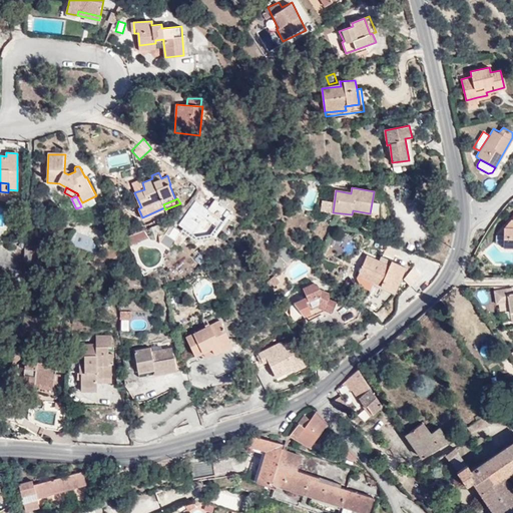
[(512,217),(504,227),(504,246),(512,246),(512,217)]
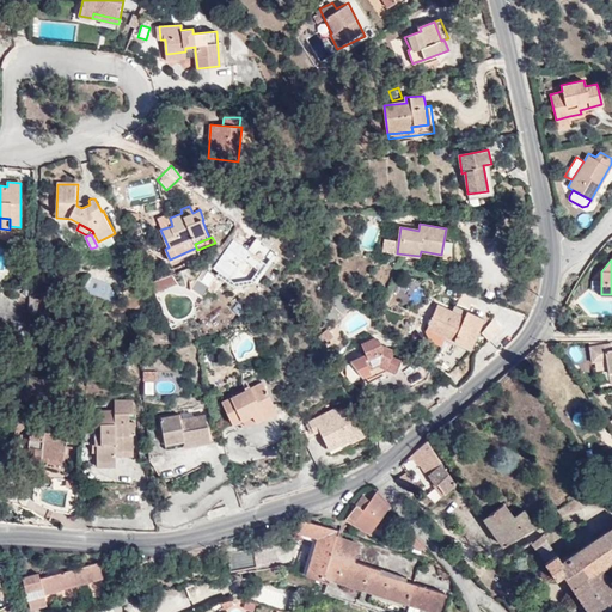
[(130,271),(120,275),(126,289),(126,293),(134,291),(133,287),(136,285),(130,271)]
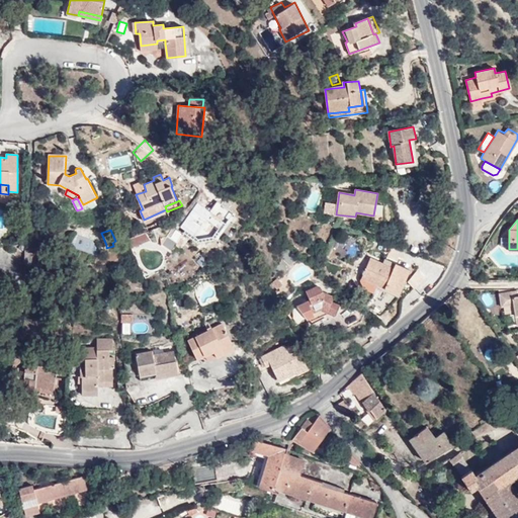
[(168,237),(162,245),(169,250),(168,251),(171,253),(176,247),(179,248),(183,243),(180,241),(178,245),(168,237)]
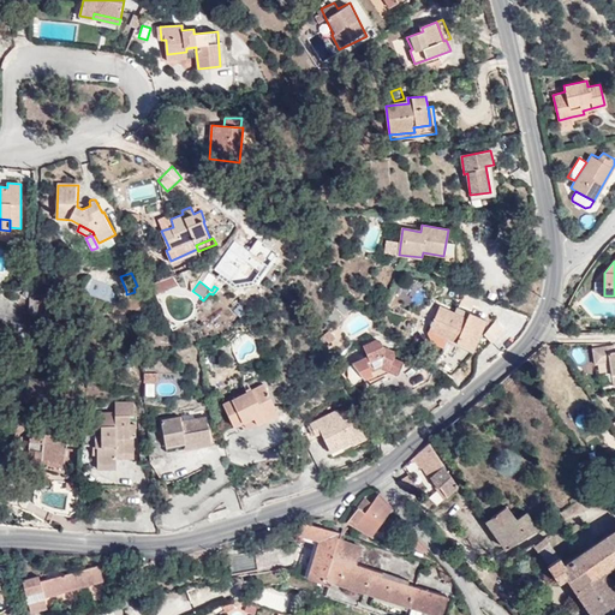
[(440,306),(429,332),(472,348),(484,320),(470,314),(467,318),(440,306)]
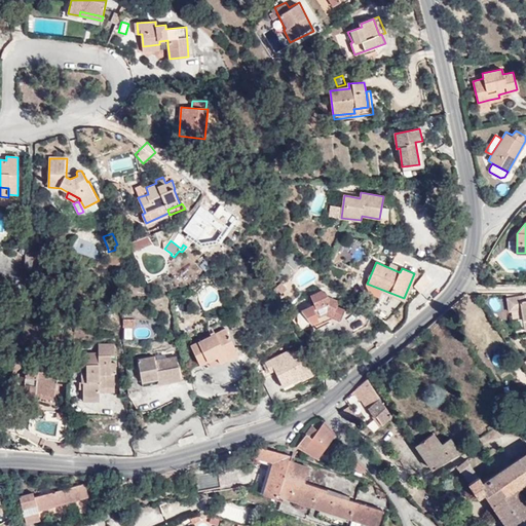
[(282,283),(274,289),(278,295),(287,289),(282,283)]
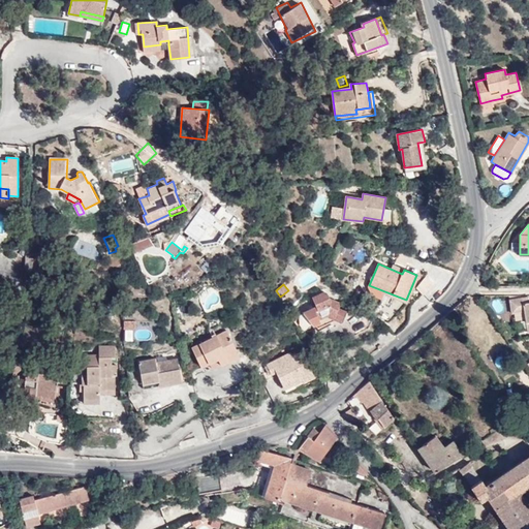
[(317,307),(314,308),(304,312),(302,313),(312,327),(319,323),(318,319),(329,315),(342,321),(346,312),(337,308),(338,303),(330,300),(328,293),(325,294),(324,292),(313,298),(317,307)]
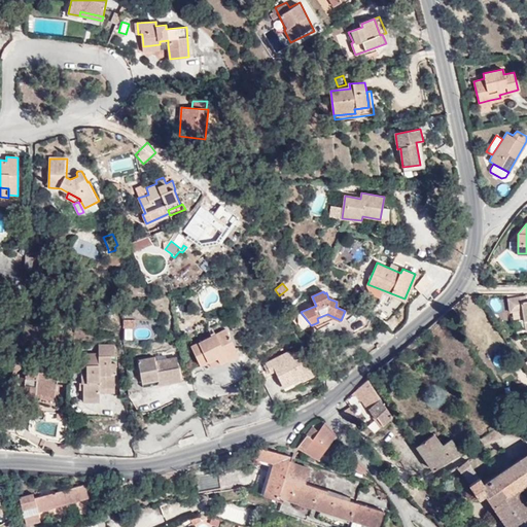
[(525,310),(526,327),(526,301),(524,302),(524,296),(511,299),(512,312),(525,310)]
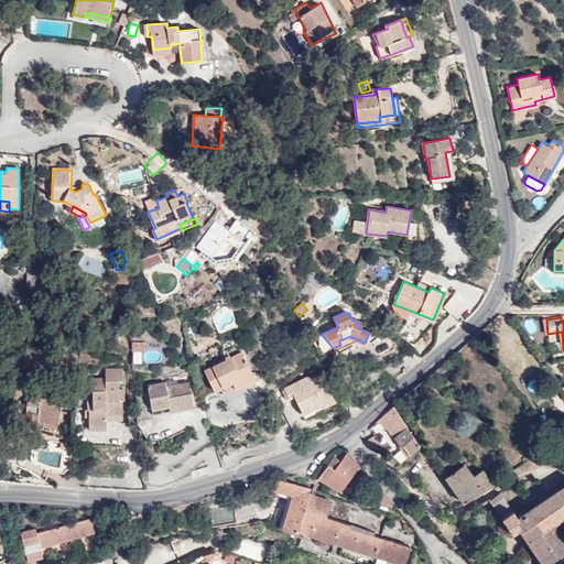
[(242,381),(255,377),(242,353),(205,370),(214,391),(232,383),(236,388),(245,383),(242,381)]
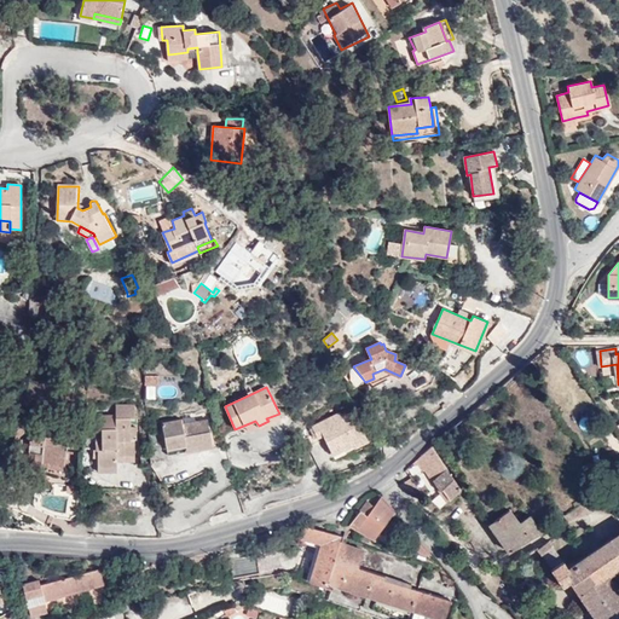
[(134,438),(137,438),(137,426),(131,427),(129,416),(134,416),(133,404),(115,404),(115,414),(98,414),(98,428),(102,428),(115,427),(115,437),(102,437),(96,437),(97,449),(98,449),(98,456),(99,470),(117,469),(119,460),(136,458),(134,444),(134,438)]
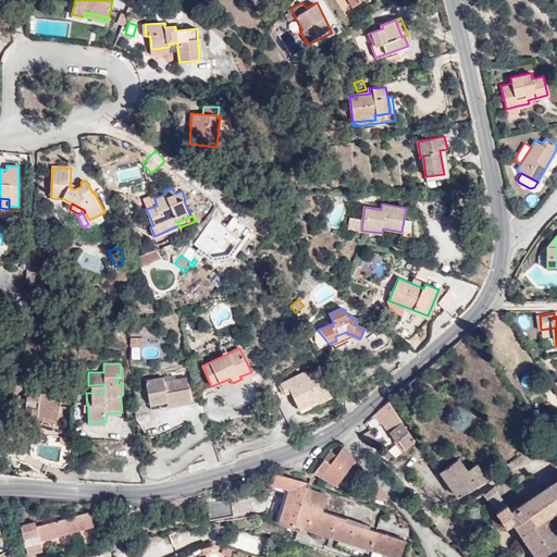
[(307,400),(310,404),(320,400),(320,401),(332,396),(323,380),(321,381),(317,371),(308,375),(306,372),(282,384),(286,395),(291,393),(297,405),(307,400)]
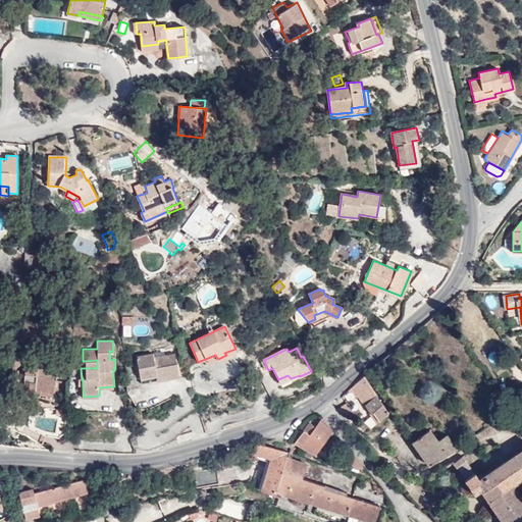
[(37,367),(55,372),(57,360),(32,354),(29,371),(27,371),(25,380),(31,381),(30,386),(27,388),(27,390),(29,394),(35,395),(36,389),(52,394),(55,375),(37,372),(37,367)]
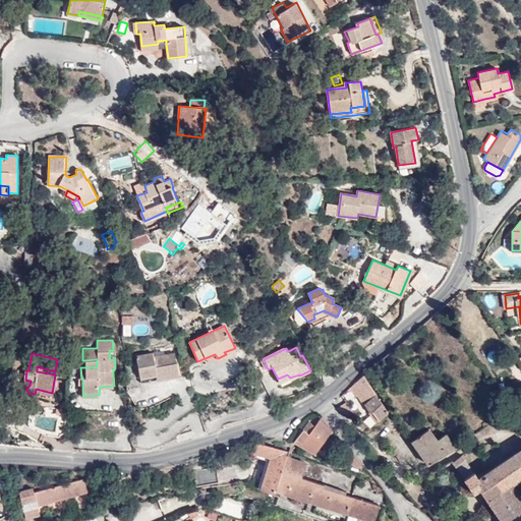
[(156,375),(157,381),(178,377),(174,353),(153,357),(153,354),(136,356),(140,379),(156,375)]
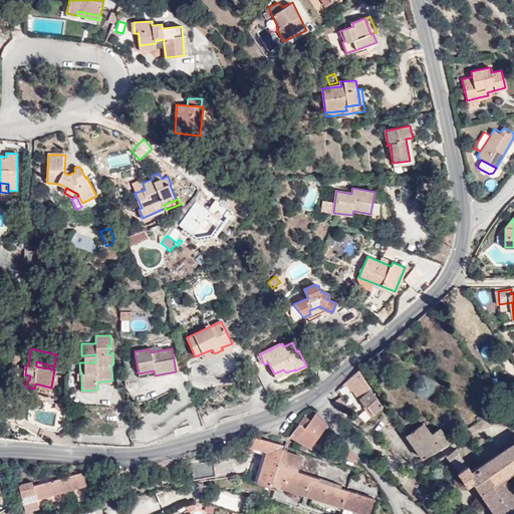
[(54,369),(54,366),(36,361),(36,366),(54,369)]
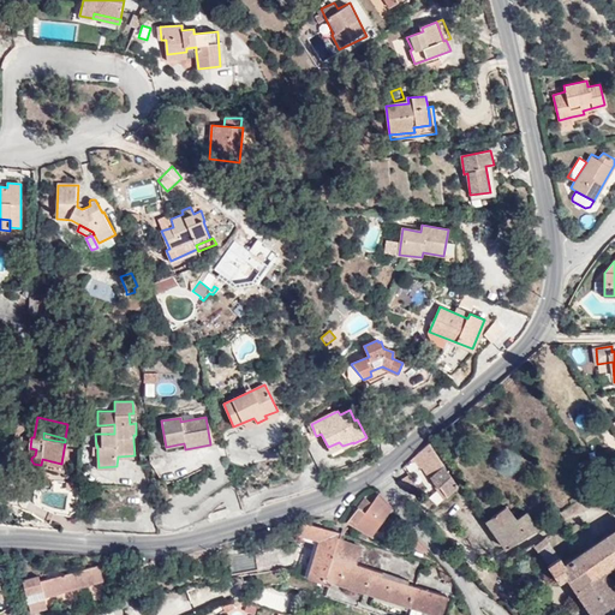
[(330,452),(342,446),(339,442),(328,447),(330,452)]
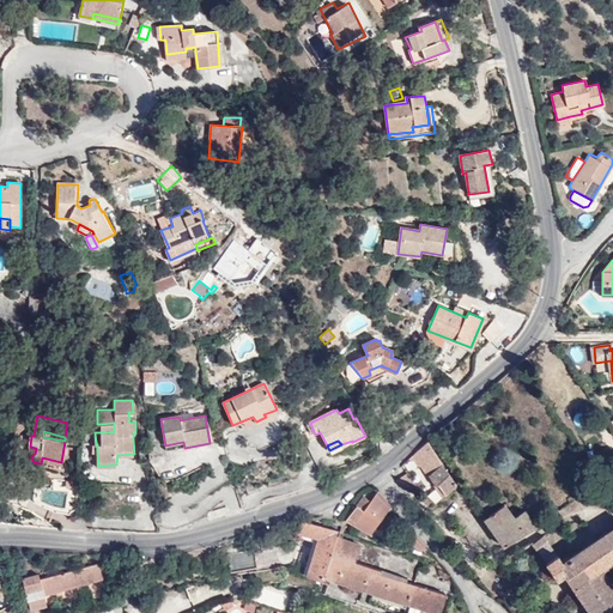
[(457,484),(429,442),(413,454),(420,463),(436,487),(439,485),(445,493),(457,484)]
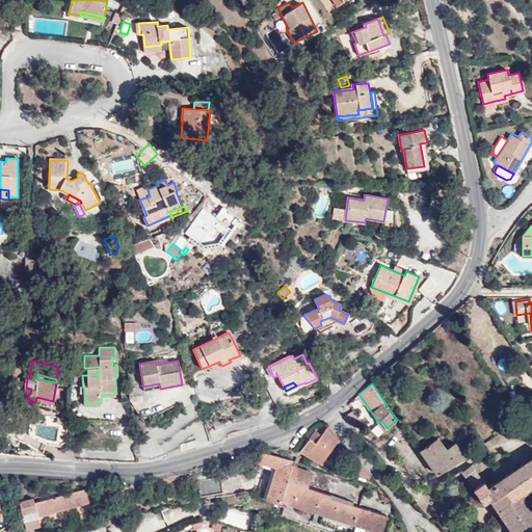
[(527,429),(520,419),(516,421),(520,425),(514,428),(517,434),(527,429)]
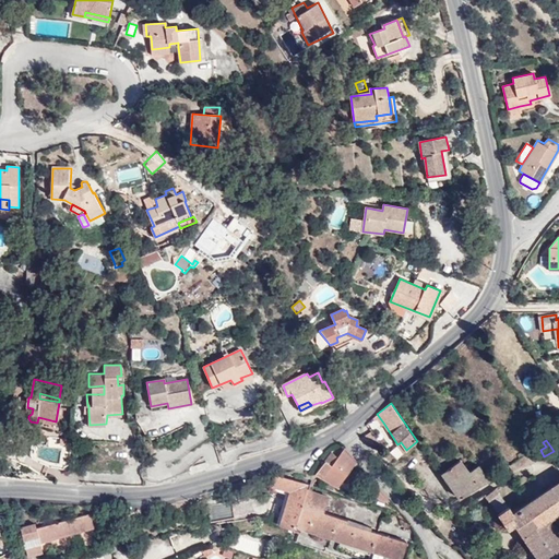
[(339,486),(356,461),(345,448),(339,456),(332,451),(316,473),(339,486)]
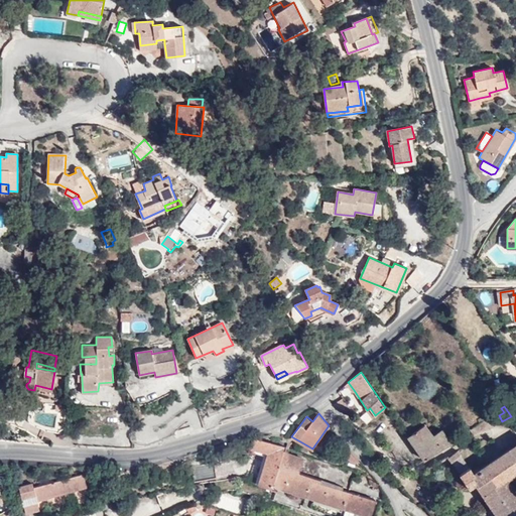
[(425,424),(408,435),(424,459),(452,443),(442,429),(433,435),(425,424)]
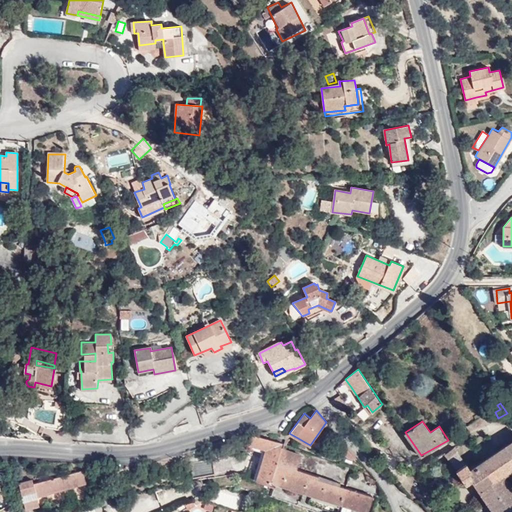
[(275,485),(286,450),(280,448),(282,442),(251,434),(248,444),(265,449),(256,479),(275,485)]
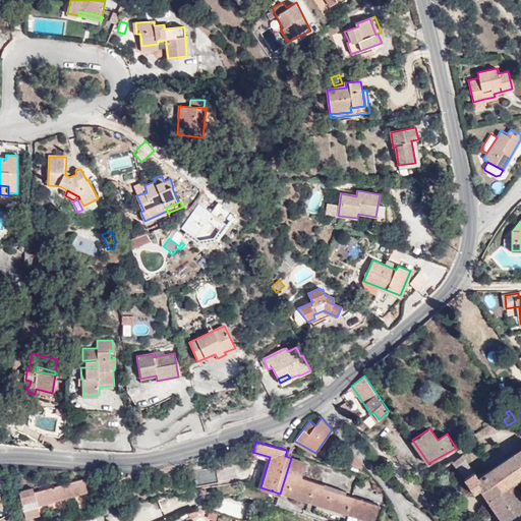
[(473,493),(480,489),(503,520),(520,520),(520,448),(478,476),(474,471),(464,478),(473,493)]
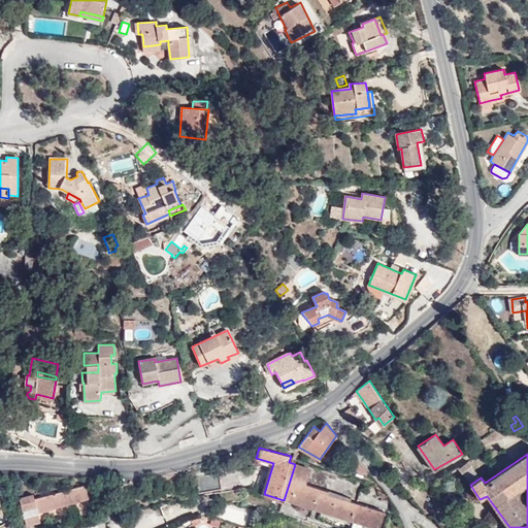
[(356,462),(352,466),(354,468),(361,471),(363,469),(356,462)]
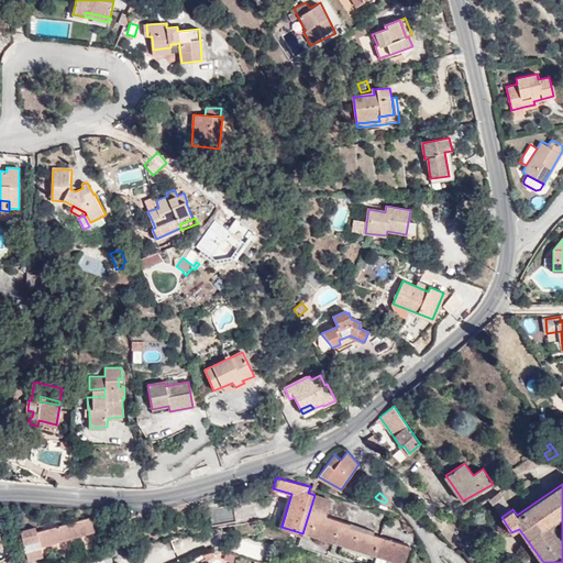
[(332,500),(315,495),(302,533),(304,531),(400,562),(403,562),(409,545),(349,526),(350,522),(327,515),(332,500)]
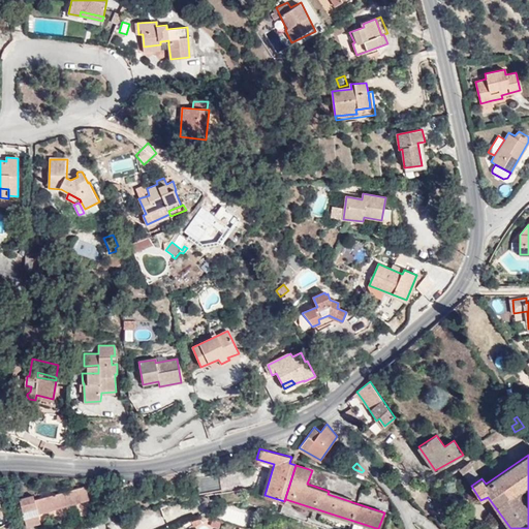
[(218,473),(195,477),(198,493),(221,489),(218,473)]
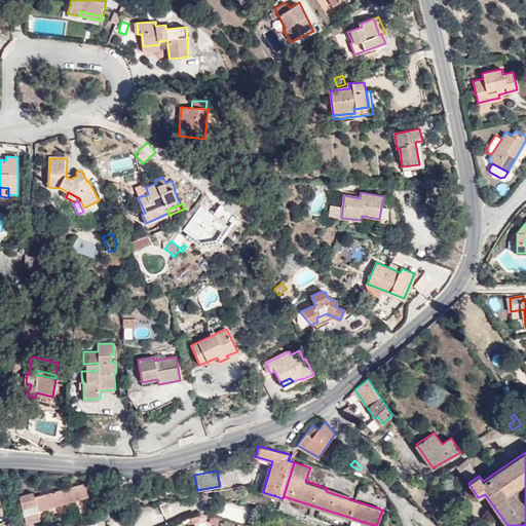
[(31,492),(16,495),(25,522),(38,519),(36,511),(87,495),(84,483),(32,497),(31,492)]
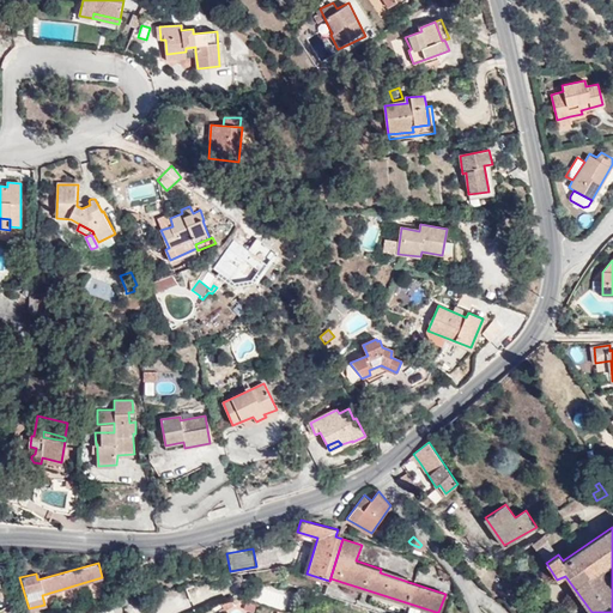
[(243,608),(254,611),(255,604),(246,601),(243,608)]
